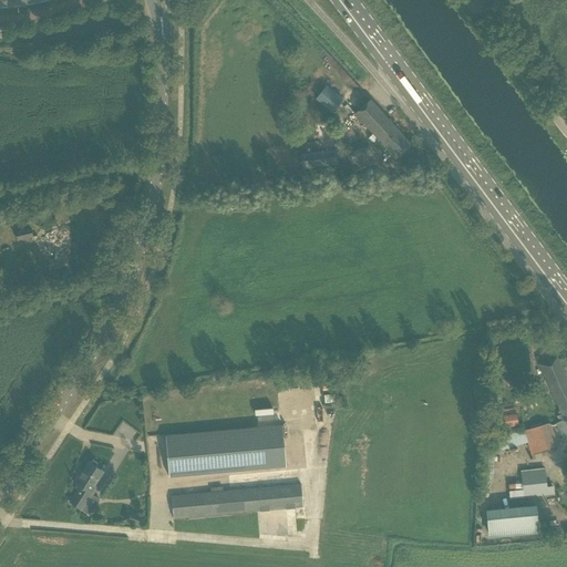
[(322,88),(331,76),(321,68),(311,80),(322,88)]
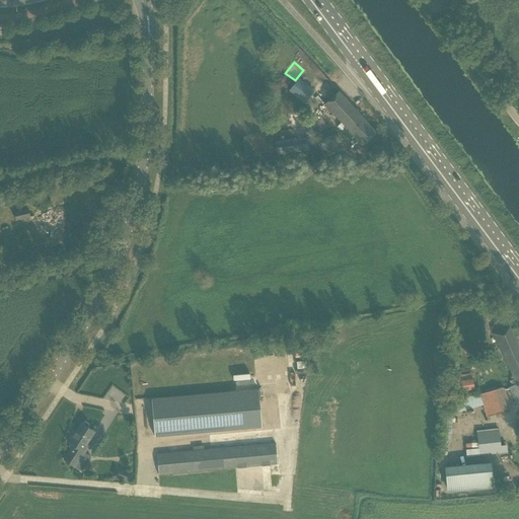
[(298,79),(289,91),(304,103),(314,91),(298,79)]
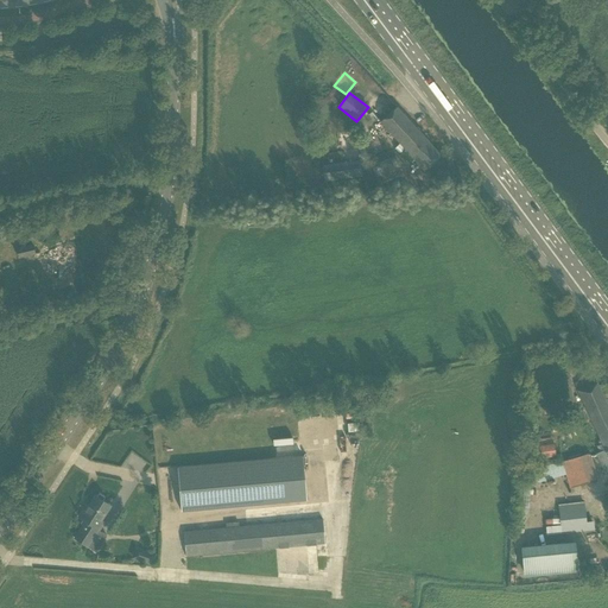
[(397,108),(380,124),(384,127),(398,144),(405,151),(399,156),(406,163),(412,158),(424,172),(431,165),(441,157),(415,128),(397,108)]
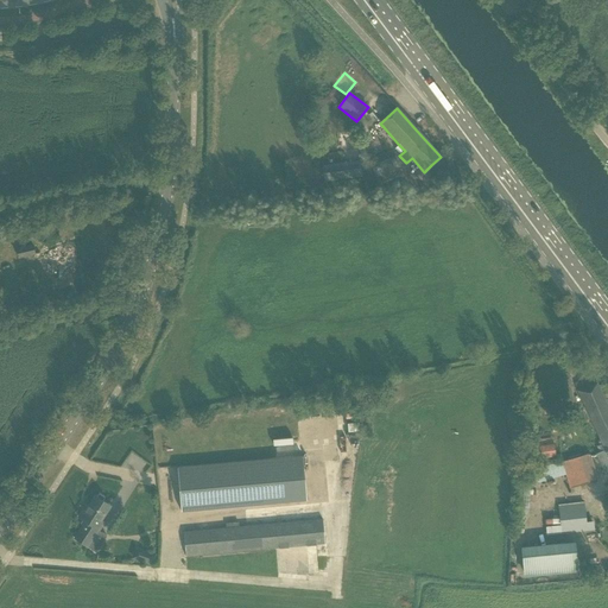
[(396,159),(373,169),(377,178),(399,169),(396,159)]
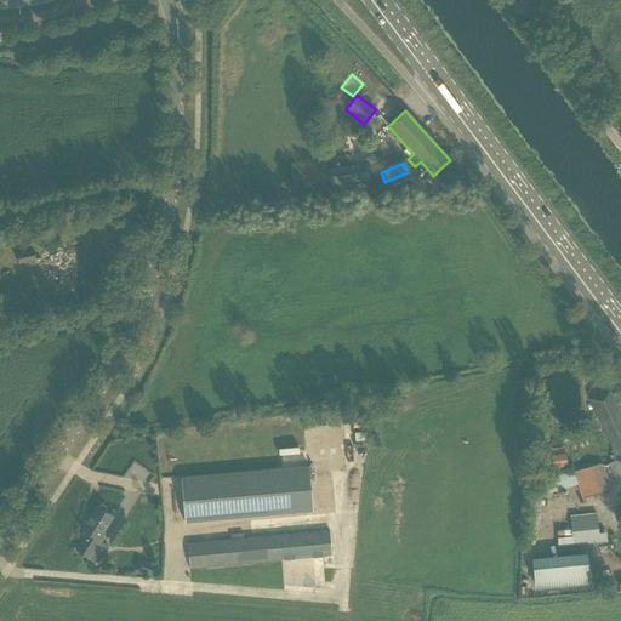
[(368,164),(330,169),(332,184),(370,180),(368,164)]
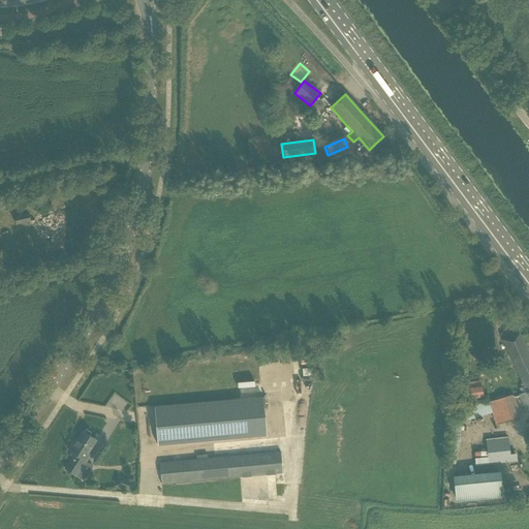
[(31,221),(29,212),(16,215),(17,224),(31,221)]
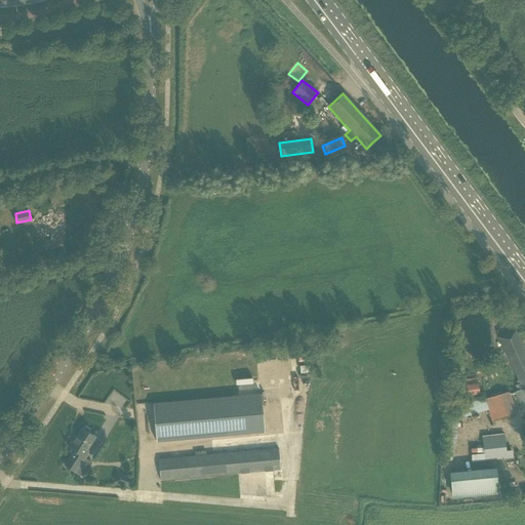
[(64,229),(59,212),(36,217),(40,234),(42,234),(46,250),(62,246),(57,230),(64,229)]
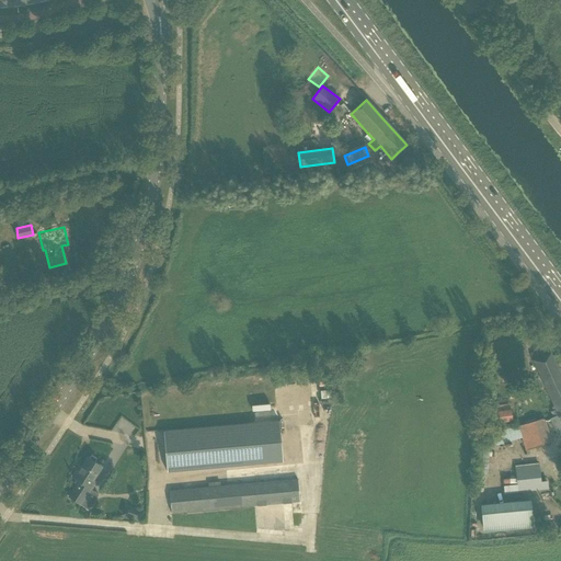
[(540,357),(533,361),(541,379),(551,400),(556,410),(558,416),(550,420),(559,438),(560,437),(560,377),(550,353),(540,357)]
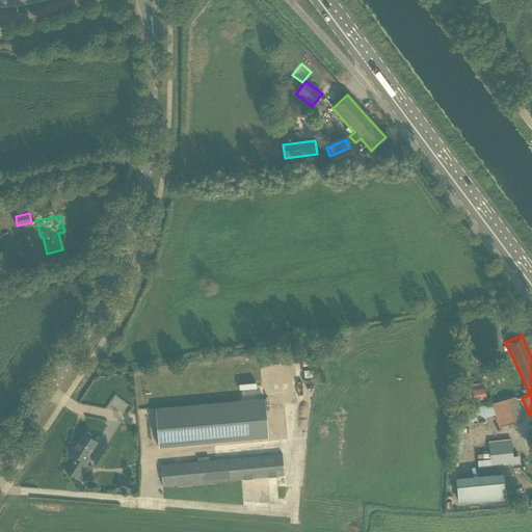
[(316,365),(302,365),(303,381),(317,381),(316,365)]
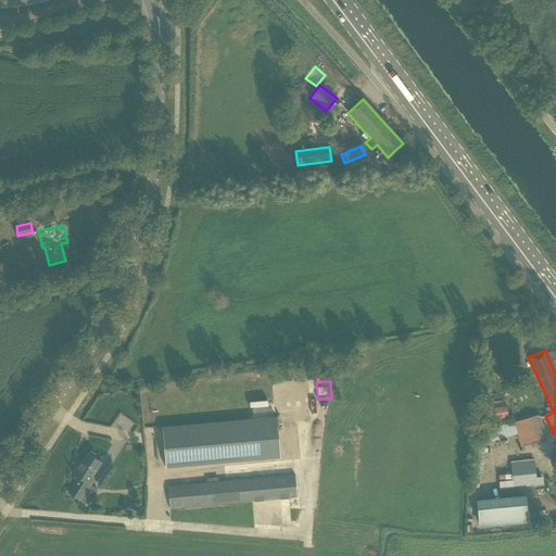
[(505,395),(518,392),(516,382),(503,387),(505,395)]
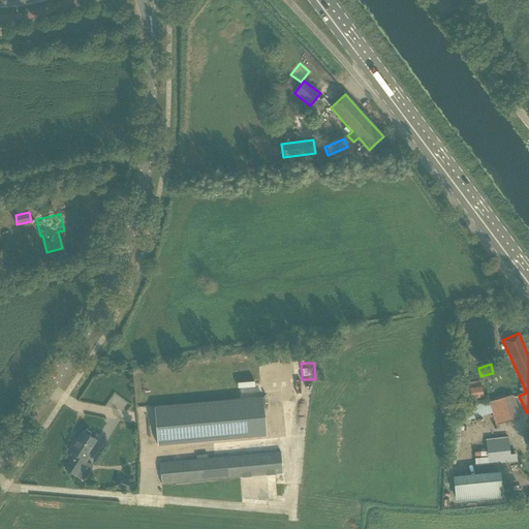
[(240,393),(256,391),(255,379),(239,381),(240,393)]
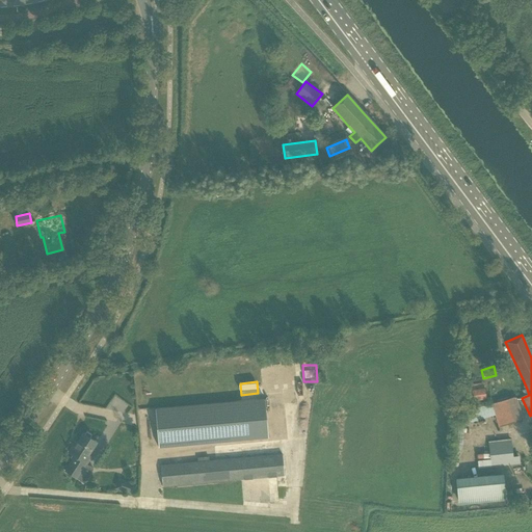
[(484,382),(463,386),(466,402),(486,399),(484,382)]
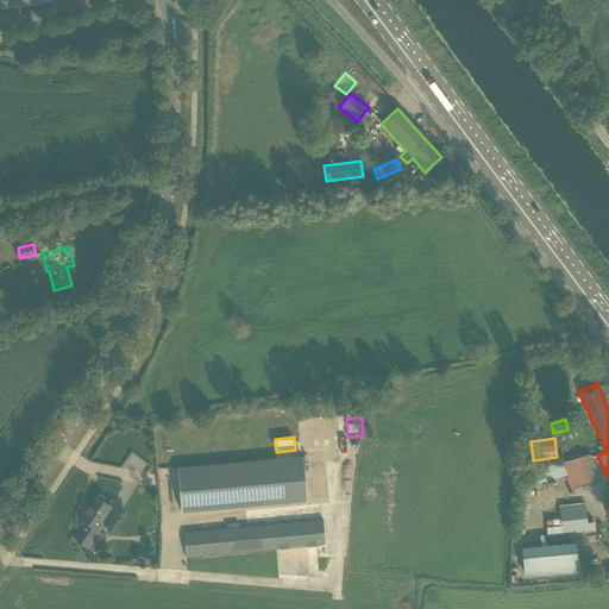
[(573,460),(564,463),(566,472),(567,472),(572,489),(581,487),(598,481),(590,454),(573,459),(573,460)]
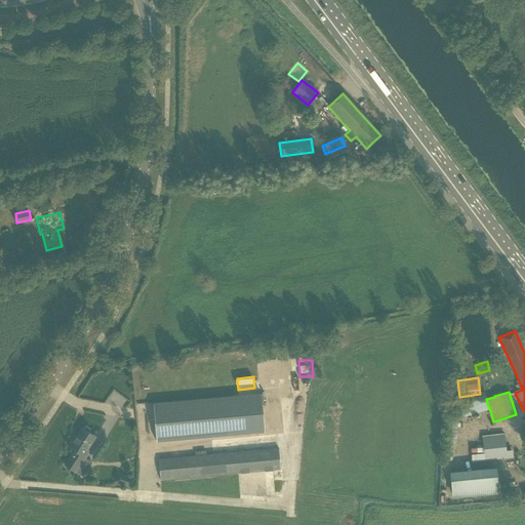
[(237,396),(153,403),(156,442),(240,435),(265,432),(260,394),(237,396)]
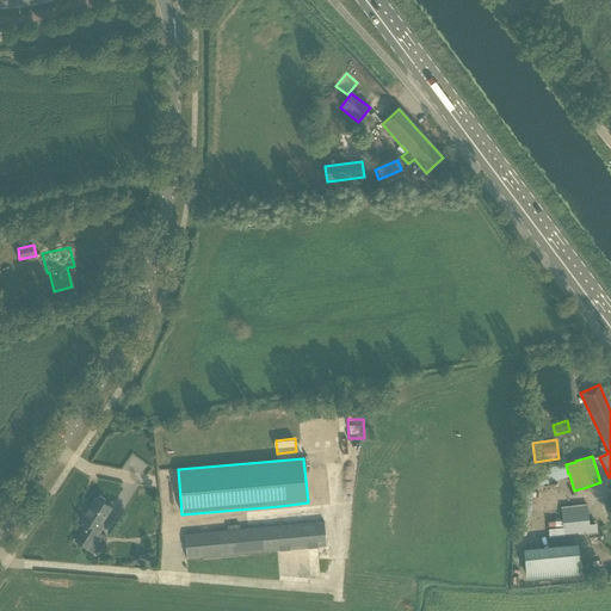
[(84,512),(79,520),(86,524),(74,542),(87,550),(99,532),(99,534),(105,525),(102,523),(111,508),(103,504),(105,500),(99,497),(97,500),(96,499),(86,513),(84,512)]
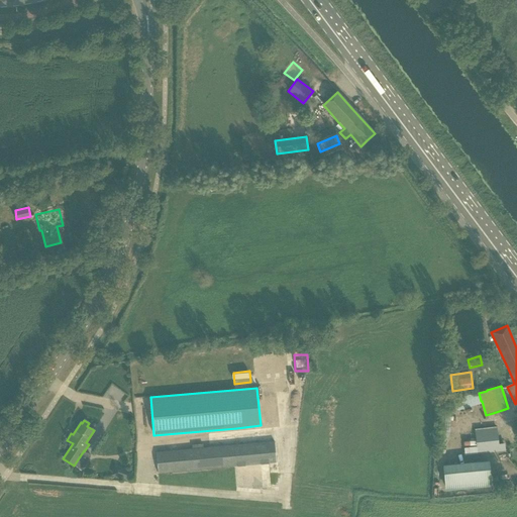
[(479,447),(463,449),(464,455),(505,451),(504,445),(498,446),(497,441),(497,426),(486,428),(476,430),(479,447)]
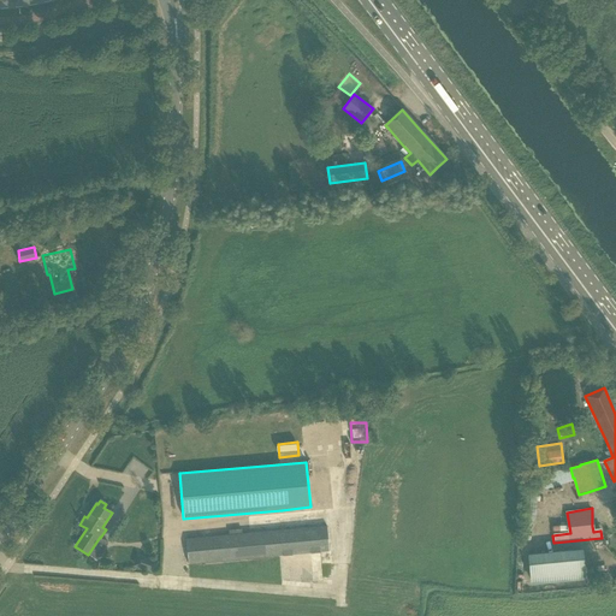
[(326,527),(185,539),(188,564),(329,551),(326,527)]
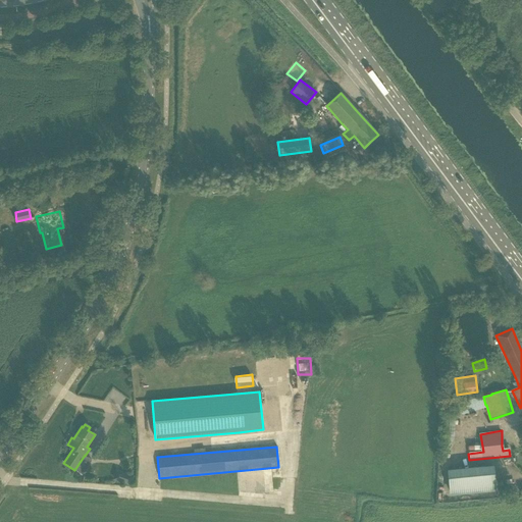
[(450,492),(494,488),(492,466),(448,470),(450,492)]
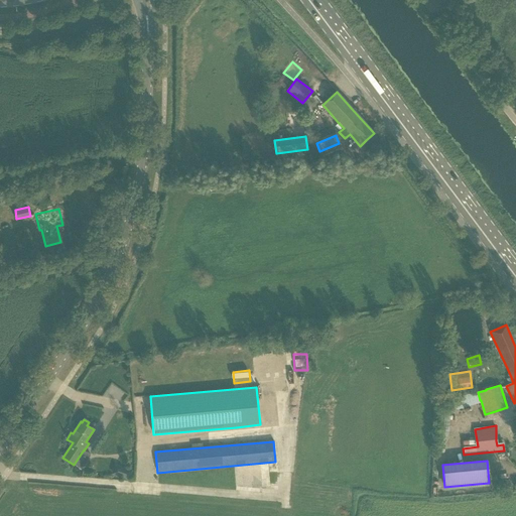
[(124,468),(115,464),(111,475),(120,478),(129,481),(133,471),(124,468)]
